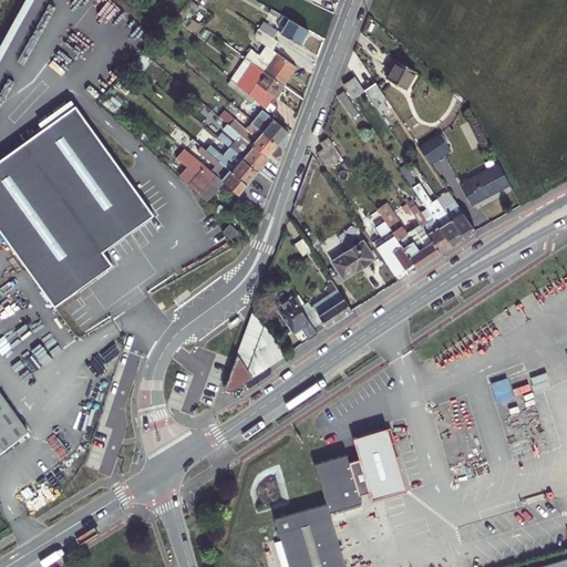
[(285,16),(274,10),(270,13),(282,20),(285,16)]
